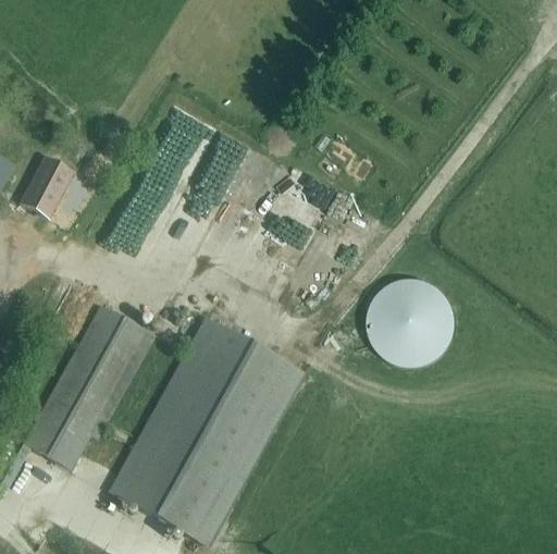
[(19,204),(48,220),(73,173),(45,158),(19,204)]
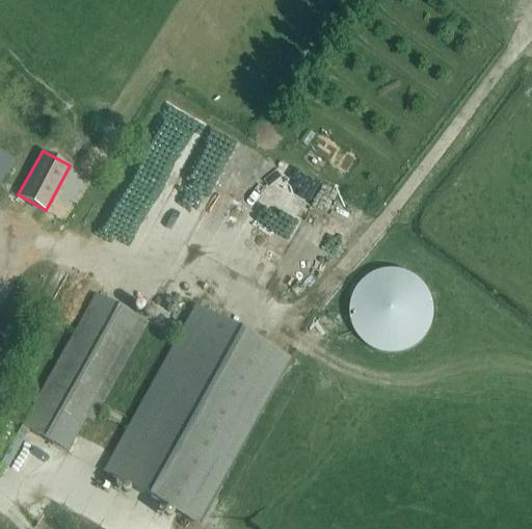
[(0,182),(12,160),(0,153),(0,182)]
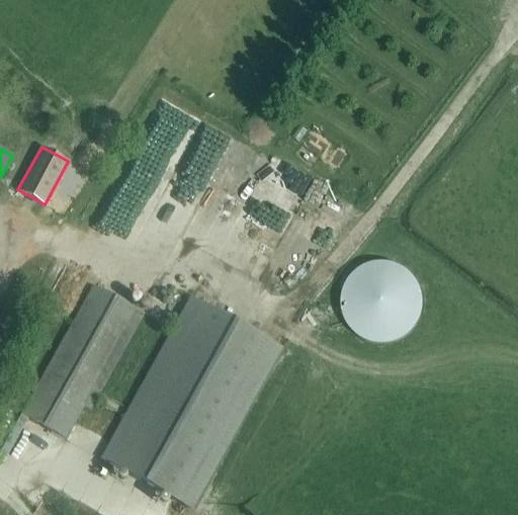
[(365,263),(358,267),(352,272),(347,278),(343,285),(341,292),(340,301),(341,309),(343,317),(347,324),(352,330),(358,335),(365,339),(373,341),(380,342),(389,341),(397,339),(404,335),(410,330),(415,324),(419,317),(421,309),(422,301),(421,292),(419,285),(415,278),(410,272),(404,266),(397,263),(389,260),(380,260),(373,260),(365,263)]
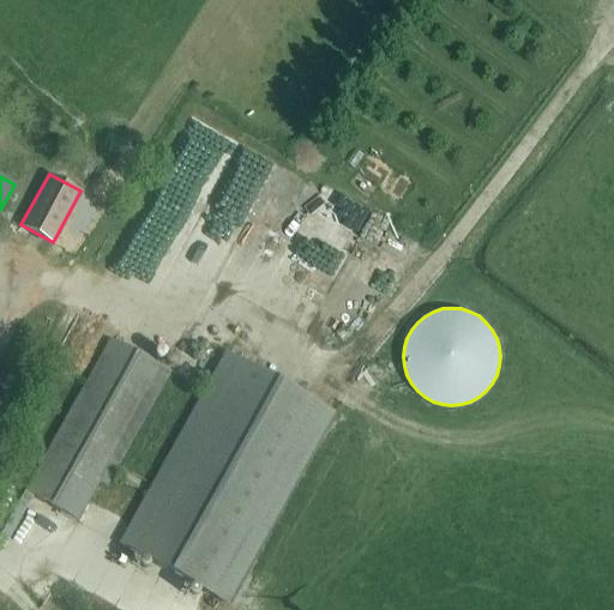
[(77,519),(98,481),(107,484),(170,370),(110,337),(25,490),(77,519)]
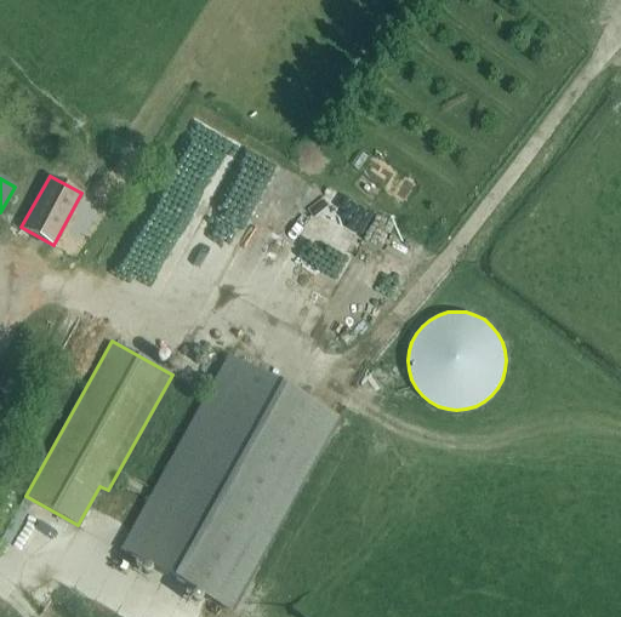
[(337,416),(227,355),(120,548),(231,609),(337,416)]
